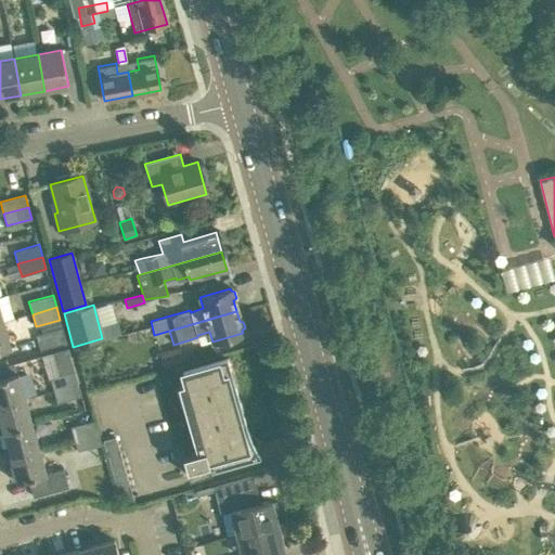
[(0,350),(11,348),(3,322),(0,323),(0,350)]
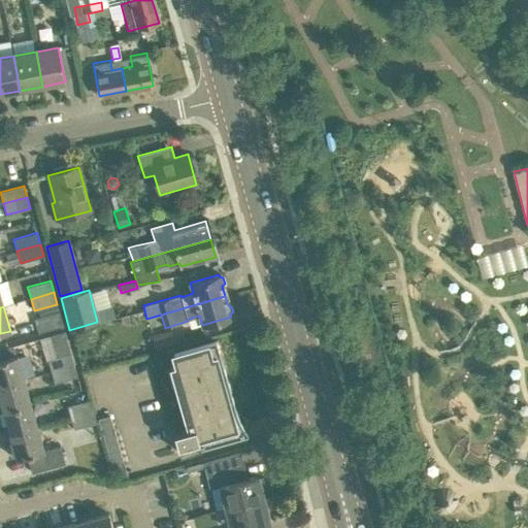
[(63,326),(59,311),(34,318),(38,332),(63,326)]
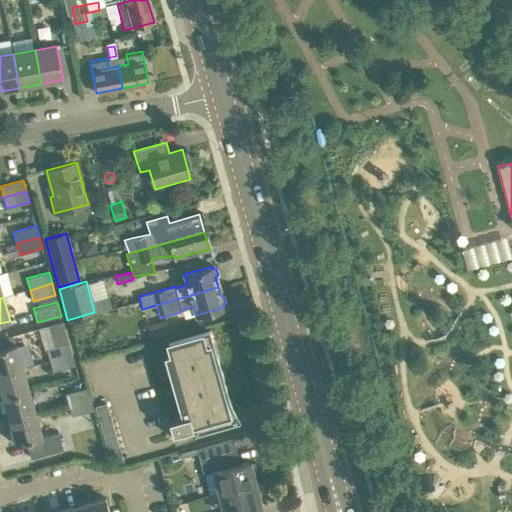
[(168,320),(146,327),(150,338),(171,332),(168,320)]
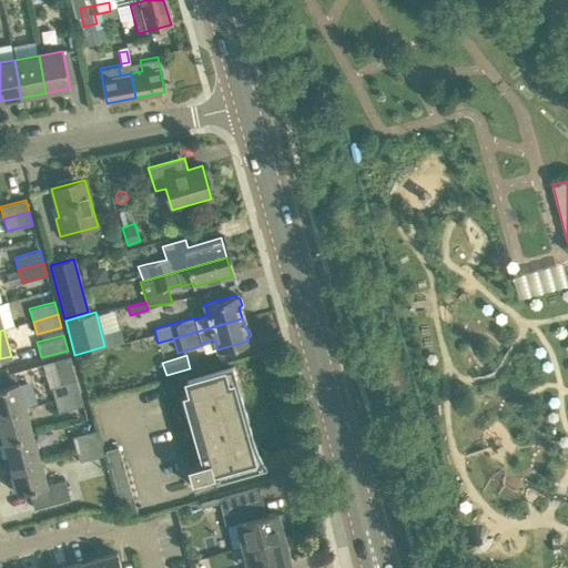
[(194,411),(241,397),(236,381),(230,383),(225,368),(186,379),(186,378),(185,379),(194,411)]
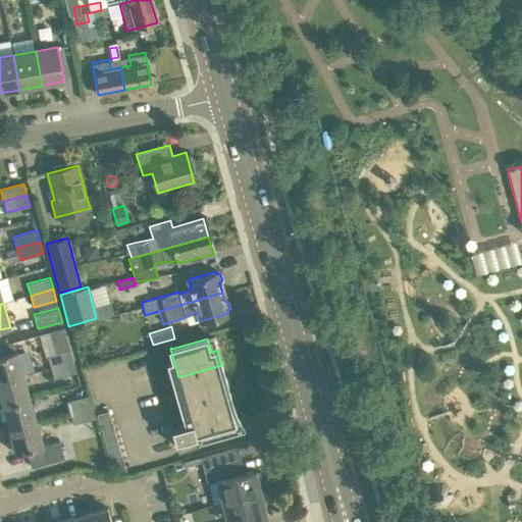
[(50,367),(72,361),(69,349),(47,355),(50,367)]
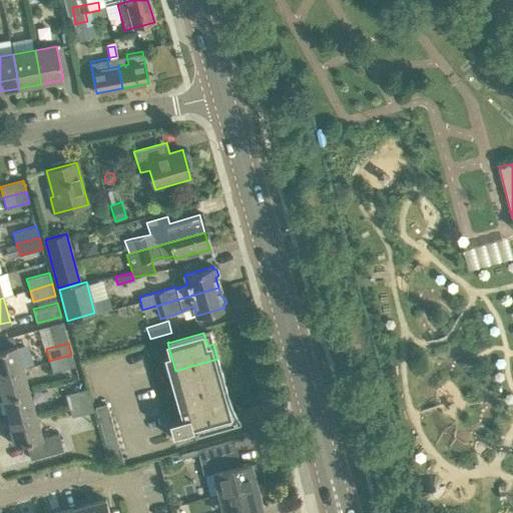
[(0,374),(22,369),(15,345),(0,349),(0,374)]
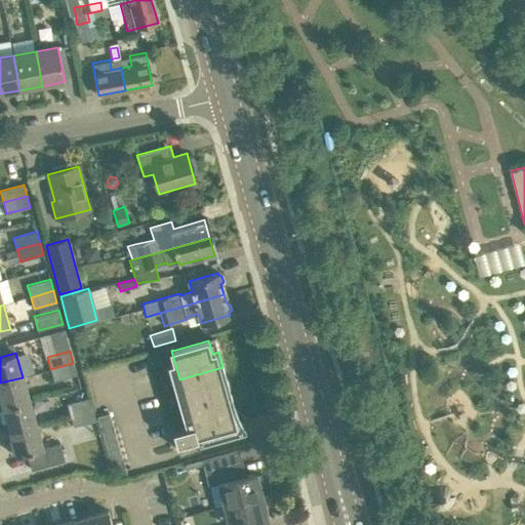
[(77,374),(73,363),(50,369),(53,380),(77,374)]
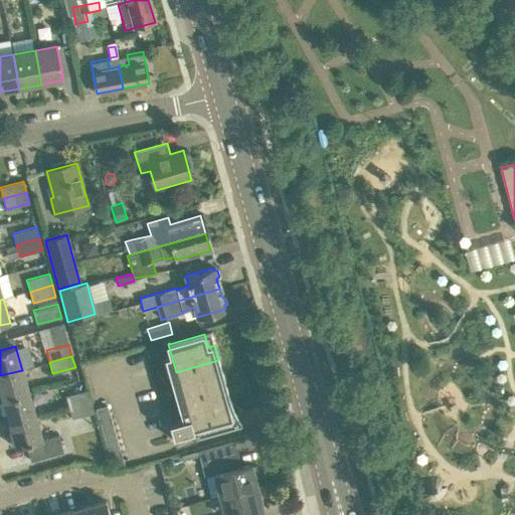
[(219,361),(218,360),(176,372),(184,399),(226,387),(222,372),(216,374),(213,363),(219,361)]
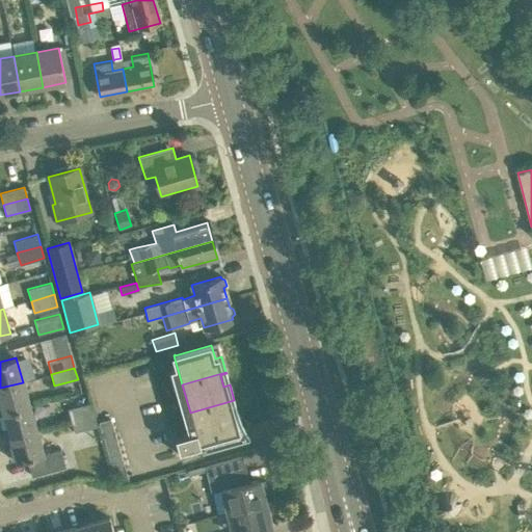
[(30,406),(23,382),(0,388),(0,404),(3,414),(30,406)]
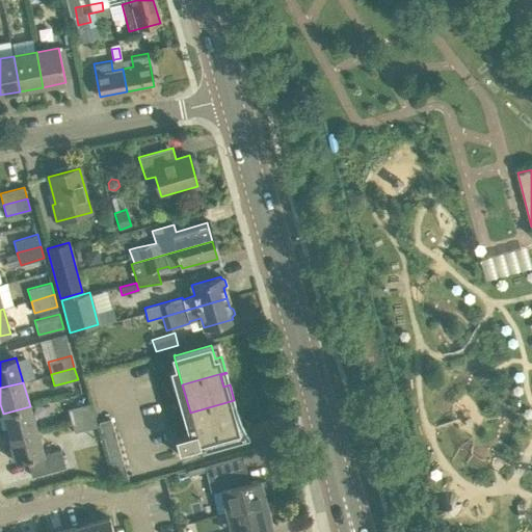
[(234,400),(190,413),(195,430),(176,436),(181,456),(210,448),(209,447),(201,449),(198,441),(246,427),(246,426),(241,427),(237,413),(231,415),(228,403),(234,401),(234,400)]
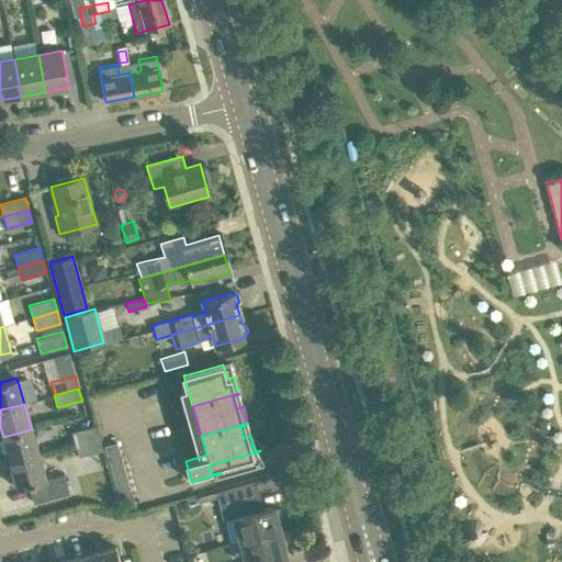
[(75,445),(99,437),(96,425),(71,431),(75,445)]
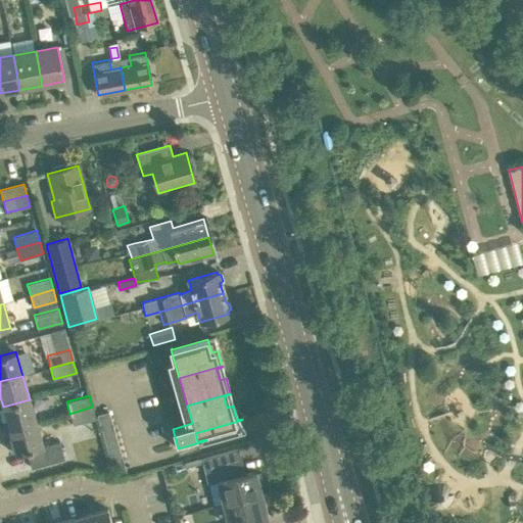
[(30,399),(3,407),(9,431),(36,423),(30,399)]
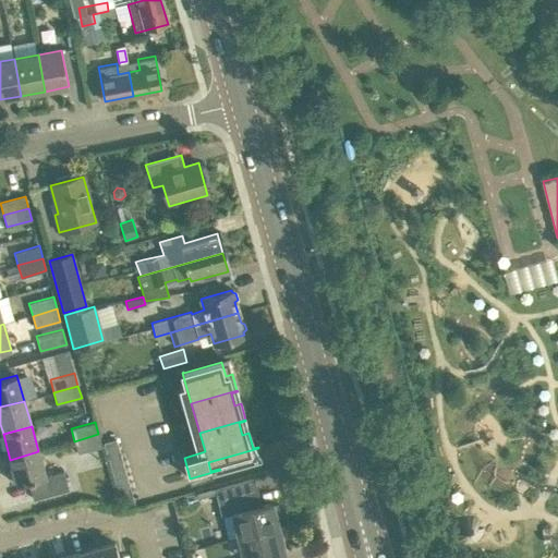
[(102,447),(98,434),(74,441),(77,453),(102,447)]
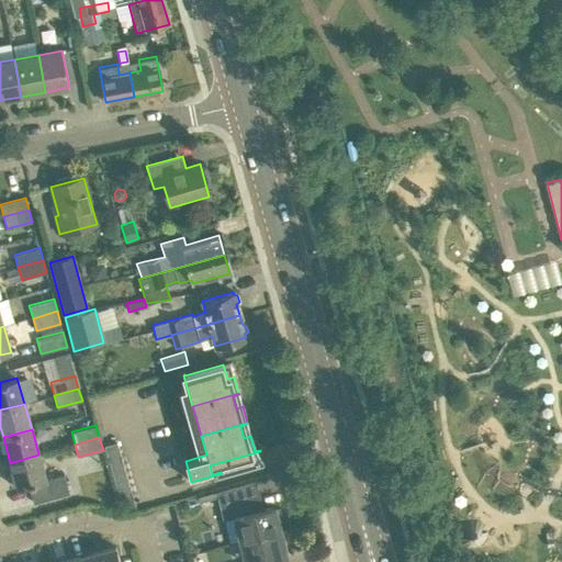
[(120,450),(117,442),(104,446),(107,453),(120,450)]
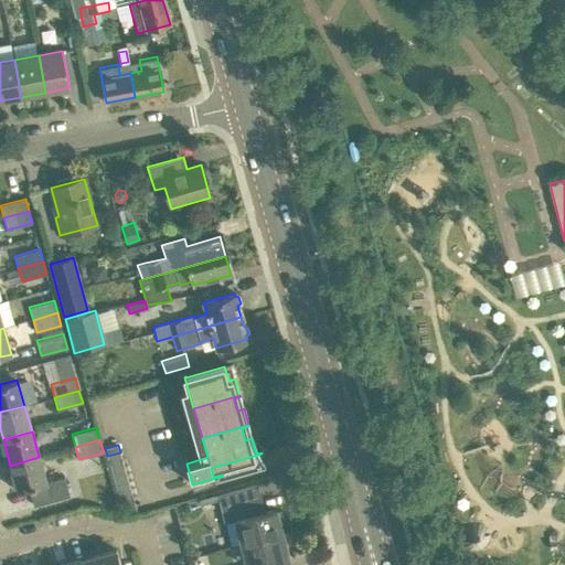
[(123,460),(120,452),(107,456),(109,464),(123,460)]
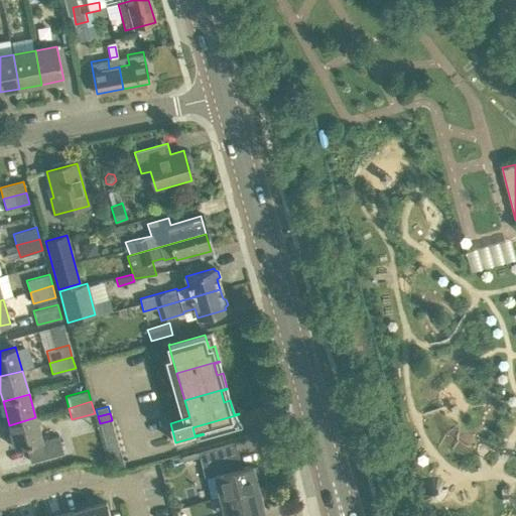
[(42,440),(35,417),(9,425),(16,449),(25,446),(30,462),(62,453),(57,435),(42,440)]
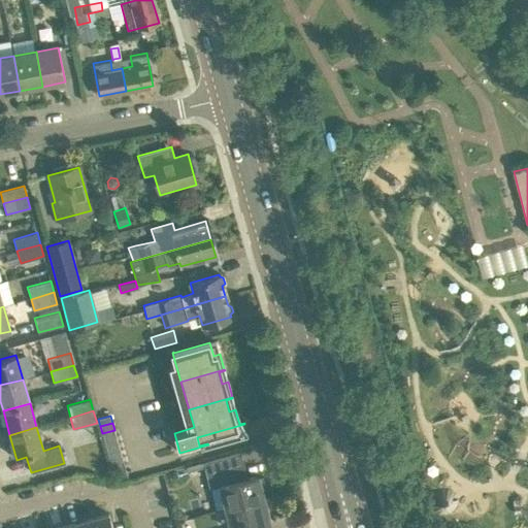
[(117,437),(114,430),(102,433),(104,440),(117,437)]
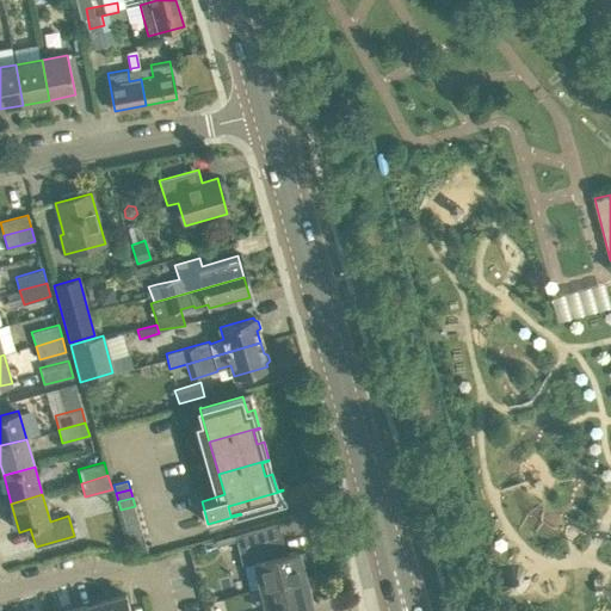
[(137,514),(135,506),(121,510),(123,518),(137,514)]
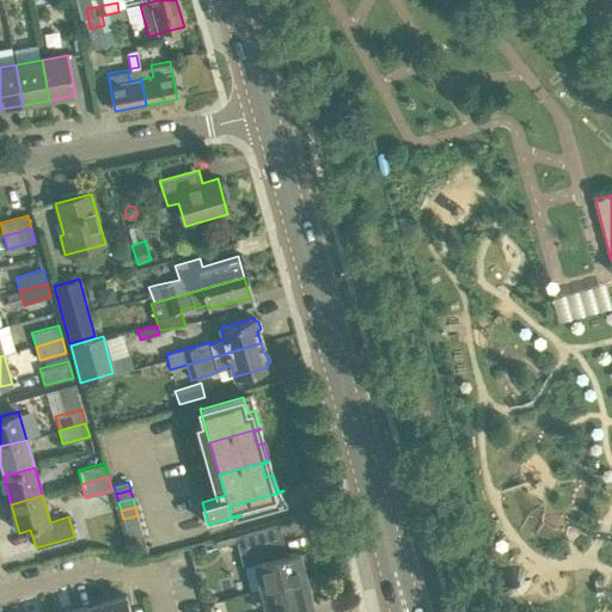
[(140,524),(138,515),(123,519),(126,527),(140,524)]
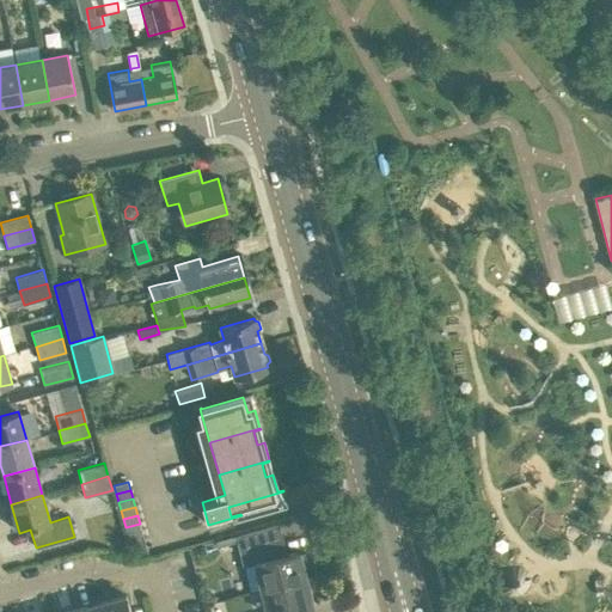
[(141,532),(140,524),(126,527),(128,536),(141,532)]
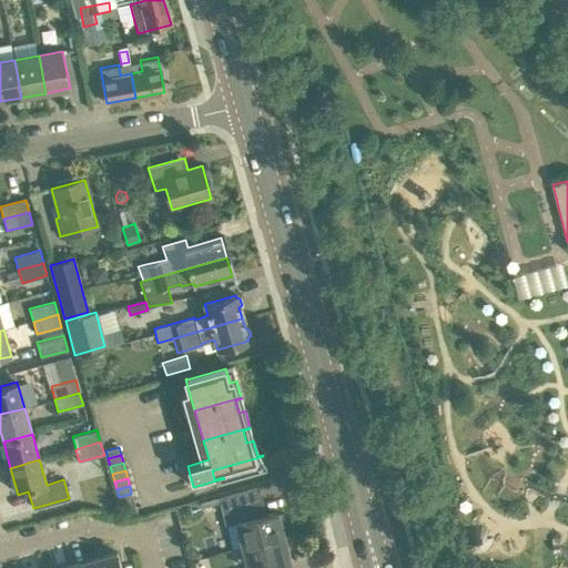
[(243,547),(283,537),(281,525),(288,524),(285,513),(277,515),(277,513),(262,516),(260,505),(263,504),(259,486),(219,496),(226,526),(232,550),(243,547)]
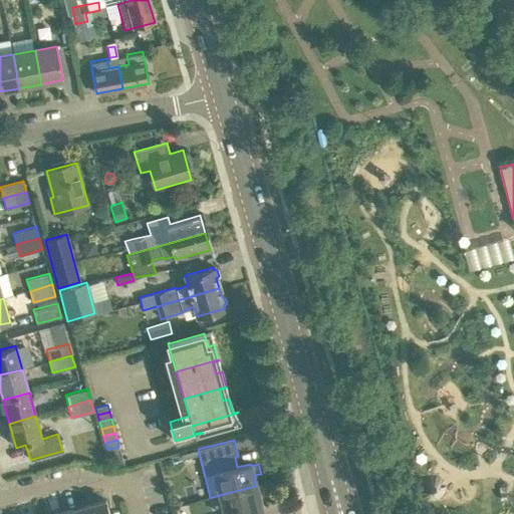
[(120,454),(118,447),(107,450),(109,457),(120,454)]
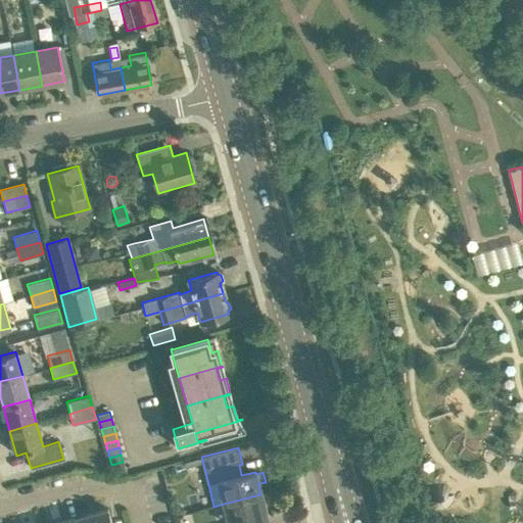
[(125,469),(123,462),(111,465),(113,472),(125,469)]
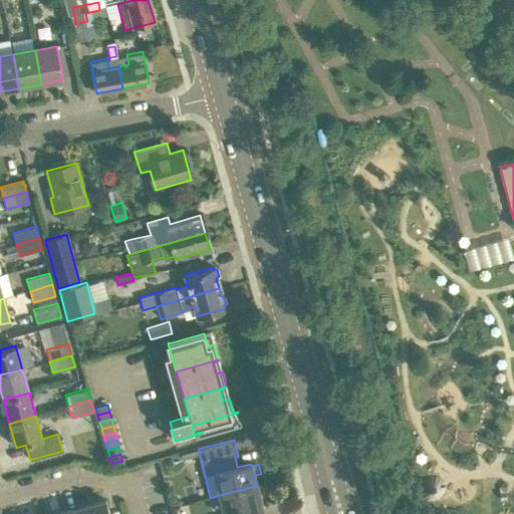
[(111,464),(113,471),(124,468),(122,461),(111,464)]
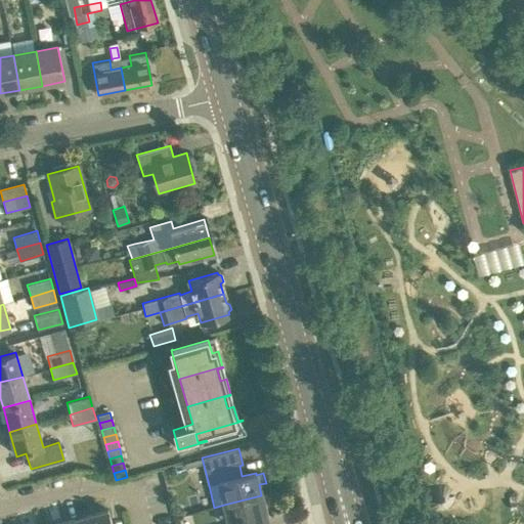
[(261,495),(224,505),(228,523),(247,523),(248,523),(267,518),(261,495)]
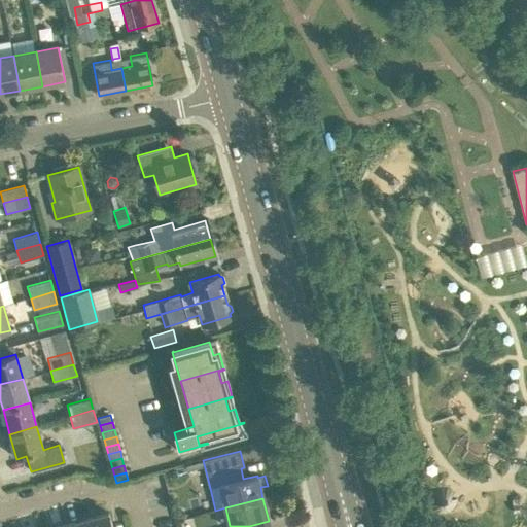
[(86,519),(89,526),(111,526),(108,513),(86,519)]
